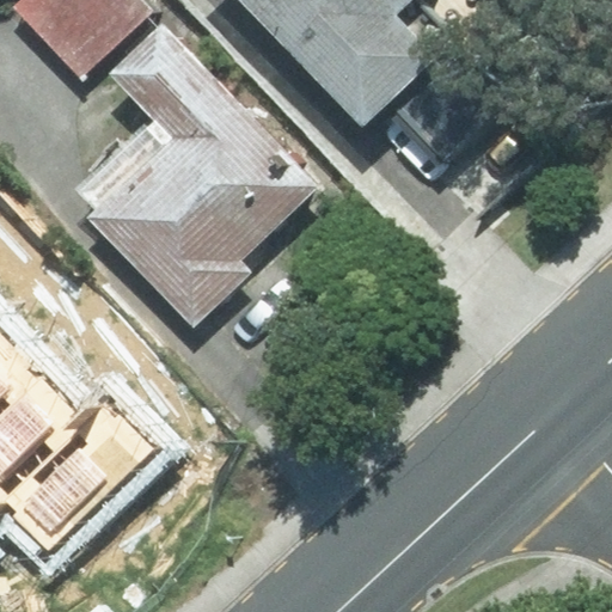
[(142,0),(24,0),(17,7),(83,75),(152,10),(142,0)]
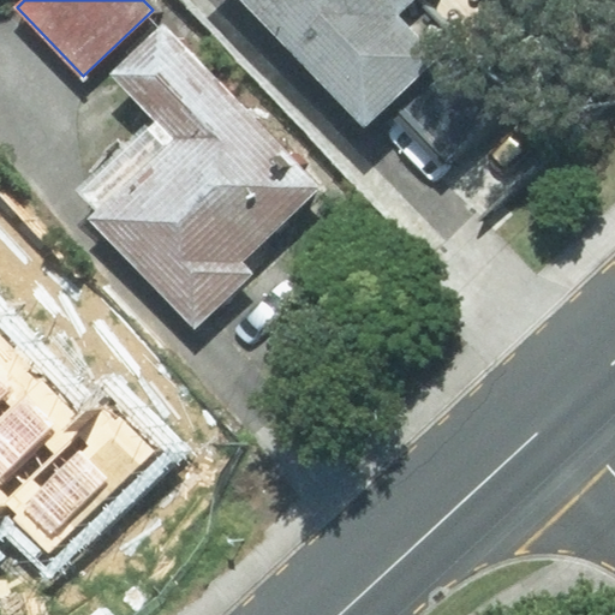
[(243,0),(364,126),(436,58),(396,16),(411,0),(243,0)]
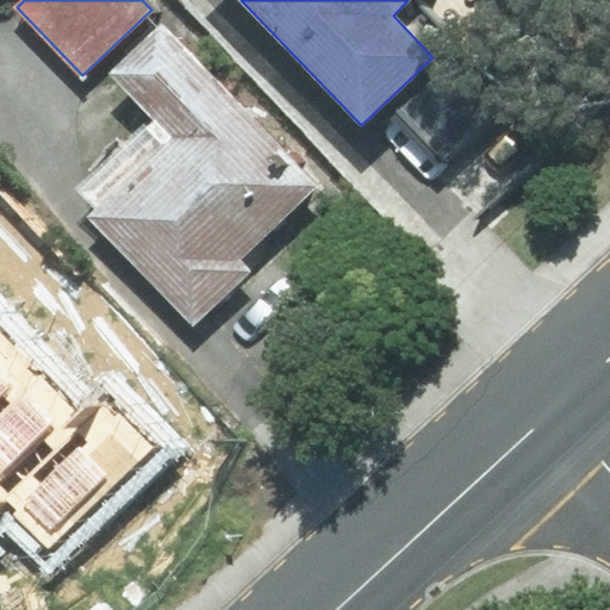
[(92,218),(194,325),(251,271),(241,259),(318,185),(162,20),(106,74),(148,118),(76,186),(99,211),(92,218)]
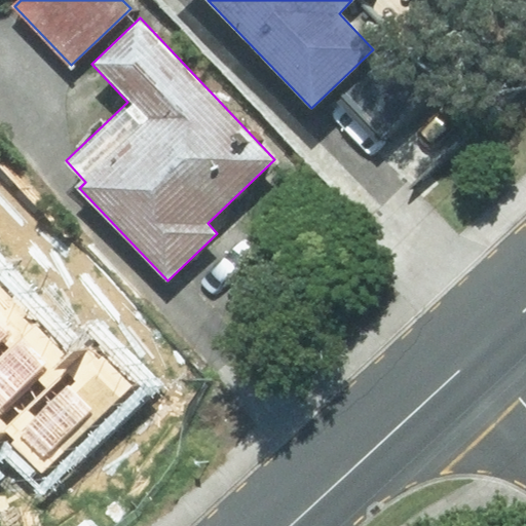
[(0,290),(33,258),(0,223),(0,290)]
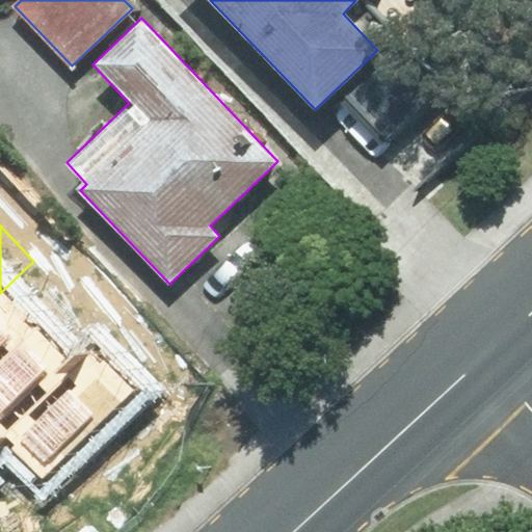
[(0,375),(75,302),(33,261),(0,293),(0,375)]
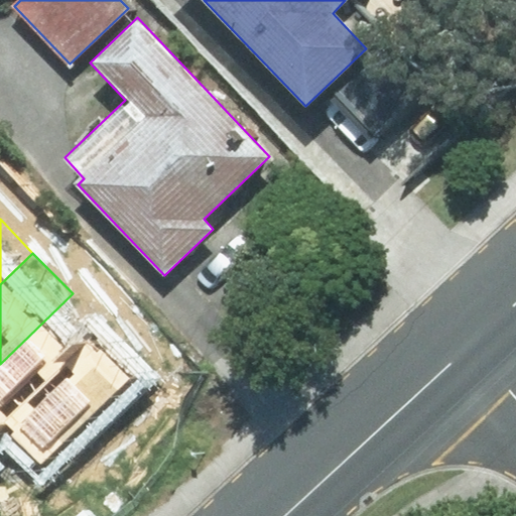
[(114,335),(73,293),(0,364),(0,426),(10,436),(27,420),(114,335)]
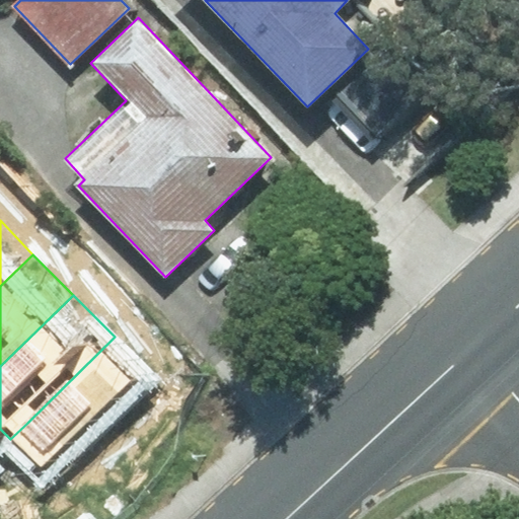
[(173,361),(132,319),(115,337),(27,423),(69,463),(173,361)]
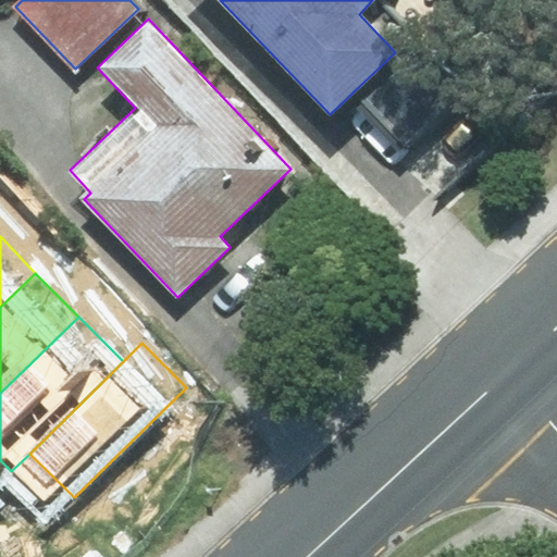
All buildings are outlined.
